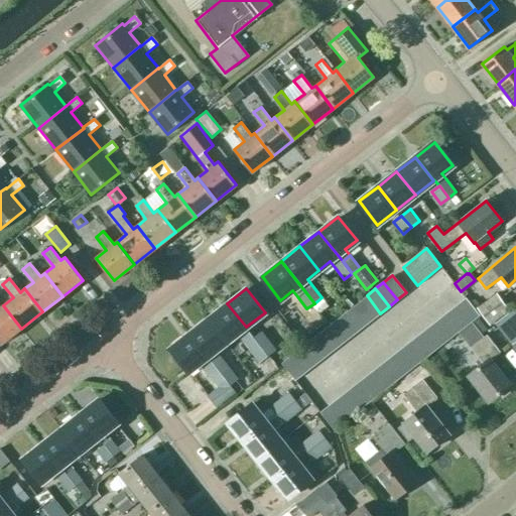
[(477,306),(490,325),(509,310),(496,292),(477,306)]
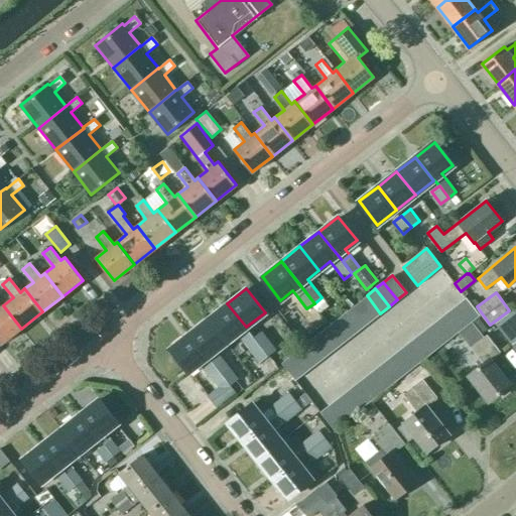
[(358,302),(372,319),(380,313),(367,295),(358,302)]
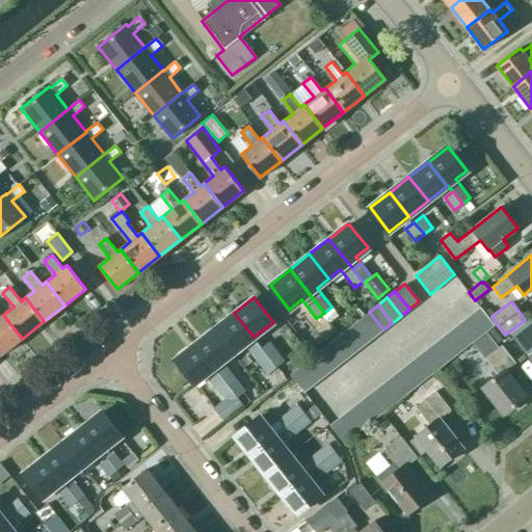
[(484,333),(486,330),(494,325),(480,307),(471,314),(484,333)]
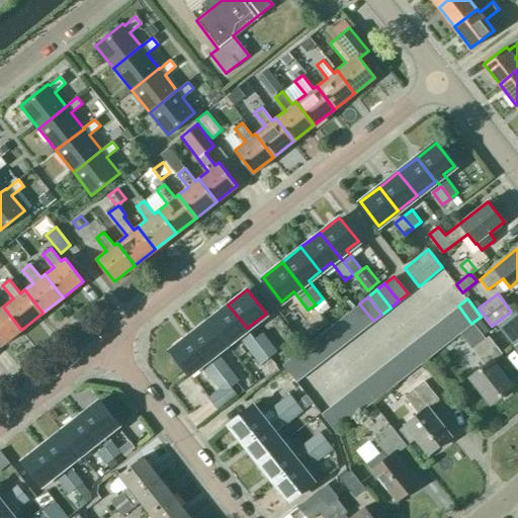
[(351,310),(365,328),(373,321),(359,304),(351,310)]
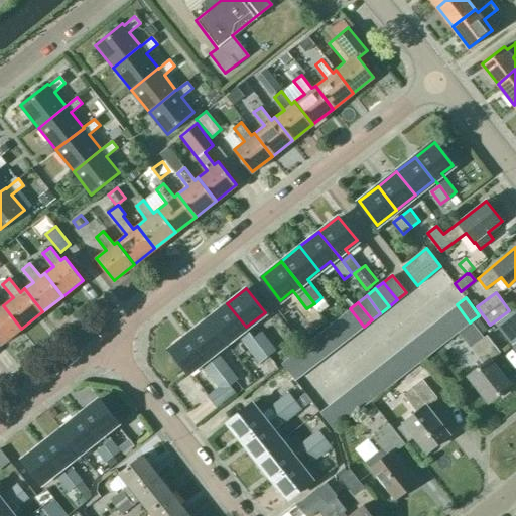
[(259,362),(268,356),(253,337),(245,328),(246,327),(227,303),(208,318),(227,342),(237,334),(259,362)]
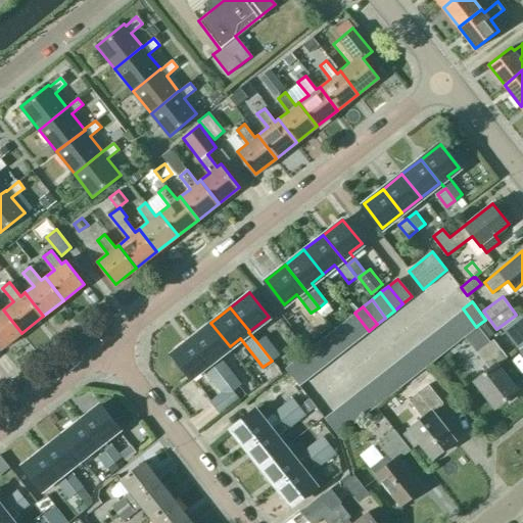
[(476,327),(463,308),(454,316),(468,333),(476,327)]
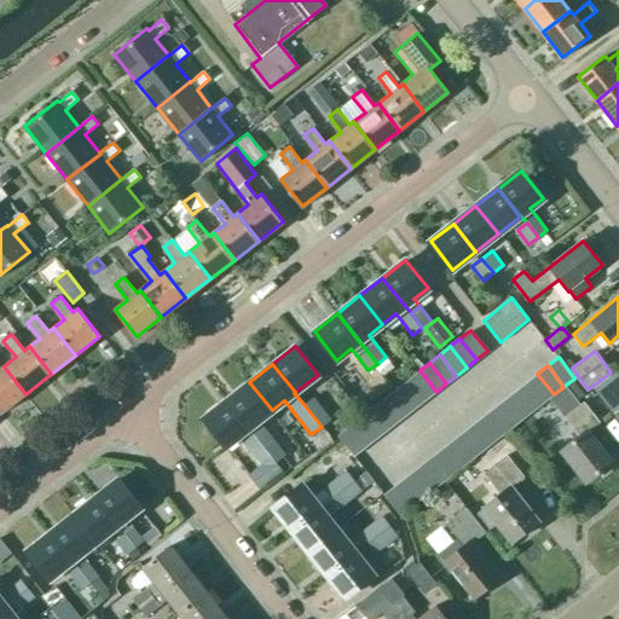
[(0,412),(1,414),(25,394),(4,366),(0,369),(0,412)]
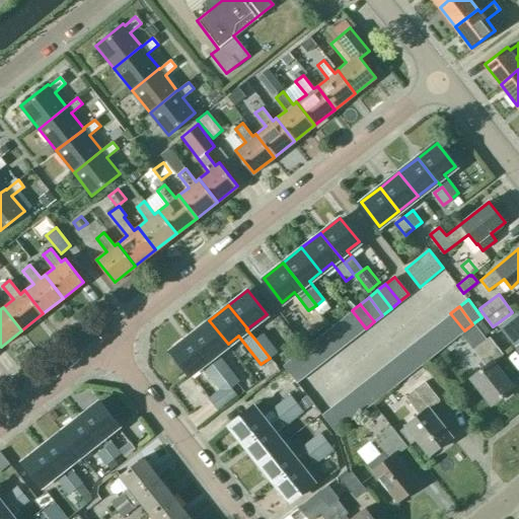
[(343,317),(357,335),(366,328),(352,310),(343,317)]
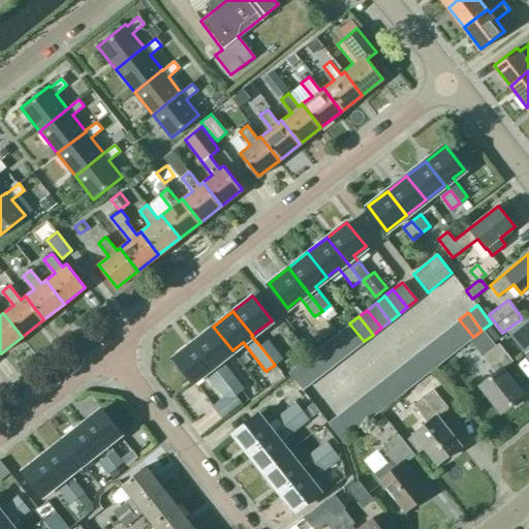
[(528,324),(524,318),(506,332),(523,352),(528,347),(528,324)]
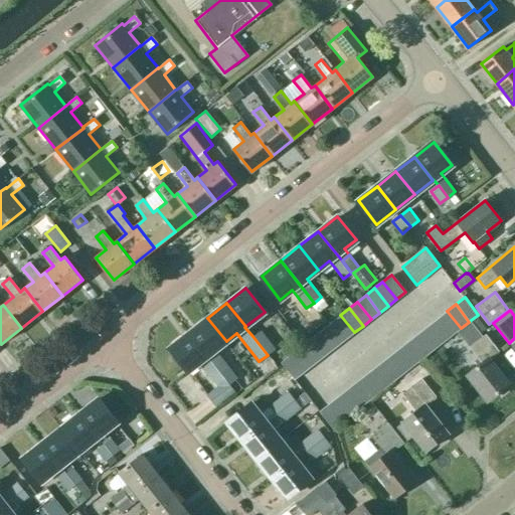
[(439,318),(452,335),(457,331),(461,328),(447,311),(439,318)]
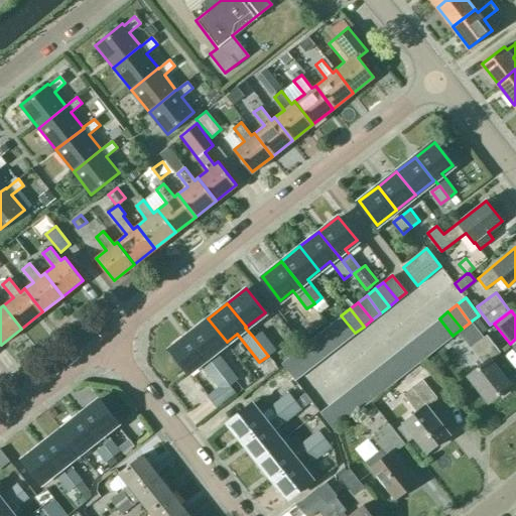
[(333,323),(347,340),(355,333),(341,315),(333,323)]
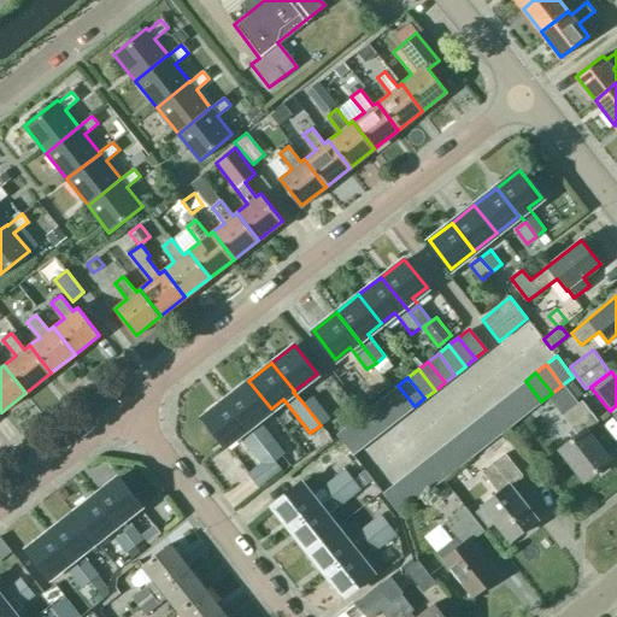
[(275,460),(285,453),(258,419),(271,409),(248,381),(225,398),(275,460)]
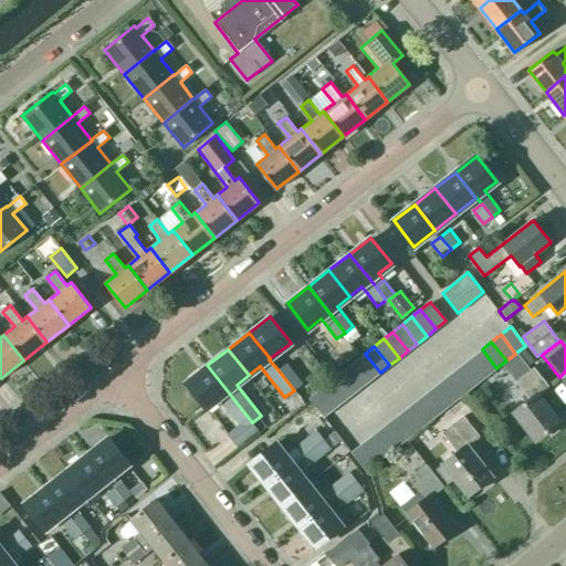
[(473,356),(488,375),(496,368),(482,349),(473,356)]
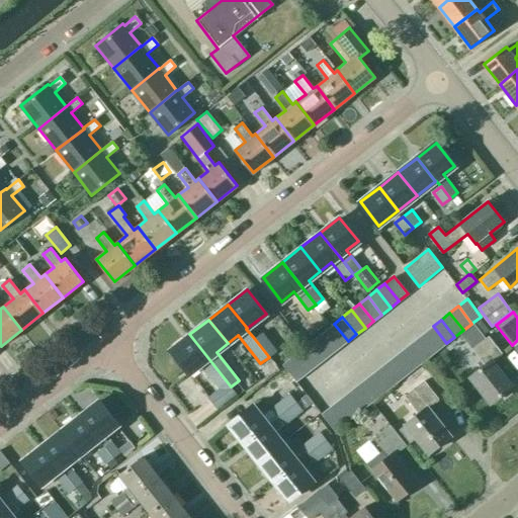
[(463,330),(459,333),(471,348),(486,337),(473,322),(471,324),(463,330)]
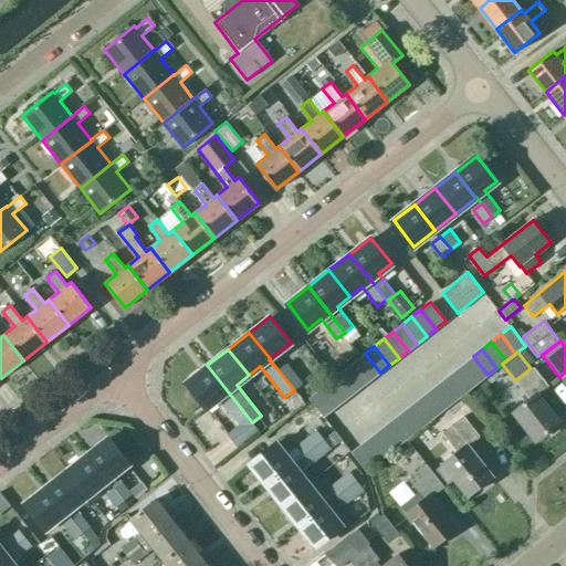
[(356,360),(370,380),(380,373),(365,354),(356,360)]
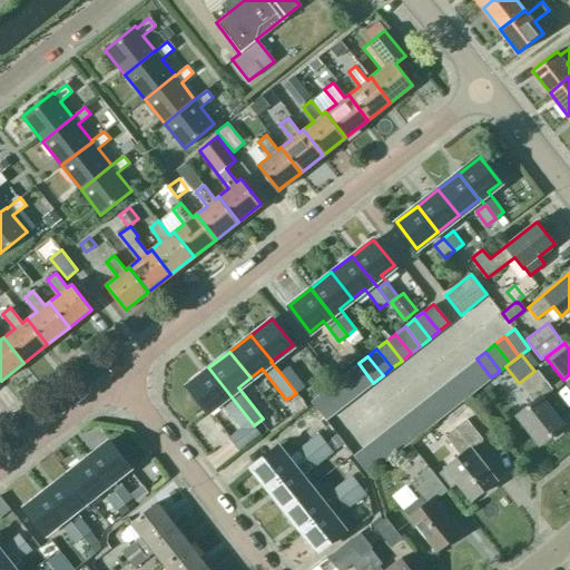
[(467,366),(482,385),(491,377),(477,359),(467,366)]
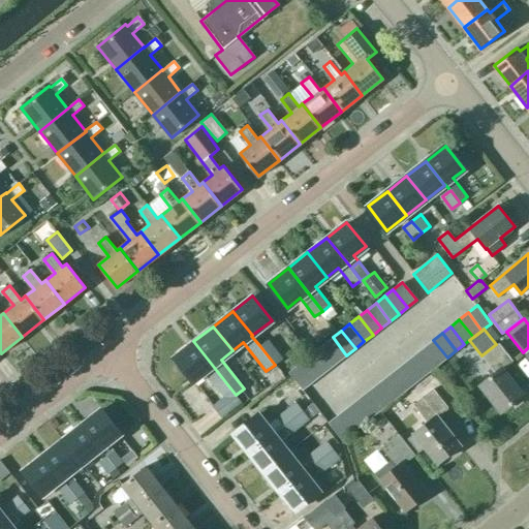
[(323,344),(338,362),(346,355),(333,337),(323,344)]
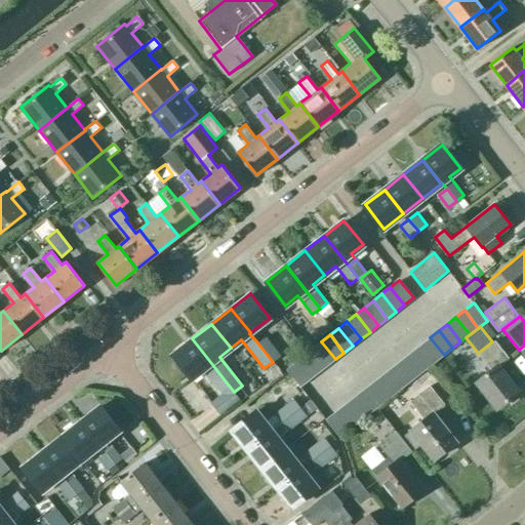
[(257,342),(273,362),(281,356),(266,336),(257,342)]
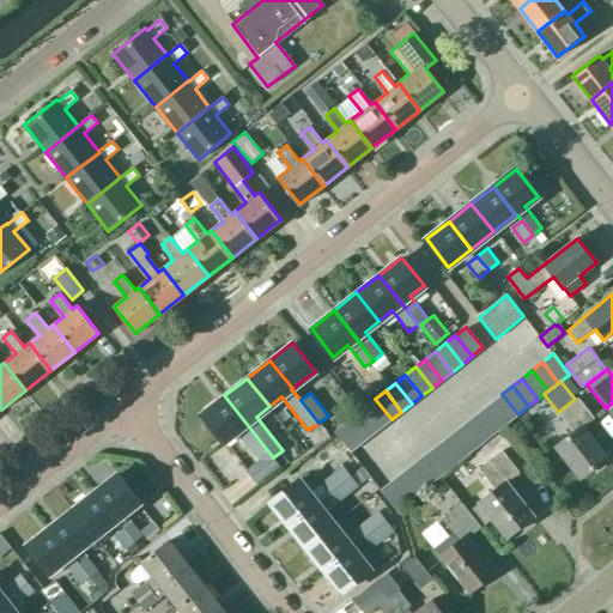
[(492,402),(508,423),(519,414),(502,394),(492,402)]
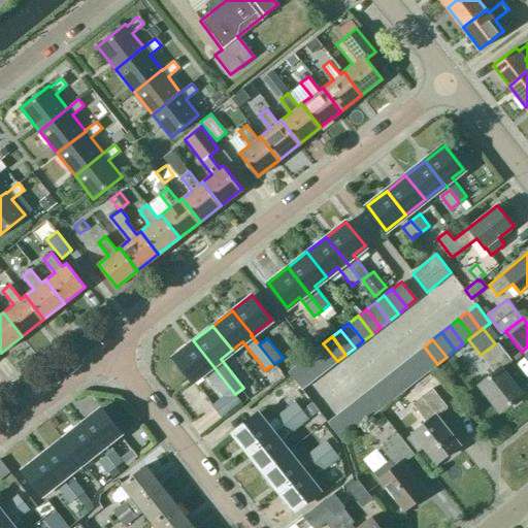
[(173,356),(193,381),(204,371),(223,396),(211,404),(221,416),(240,400),(235,394),(193,340),(173,356)]
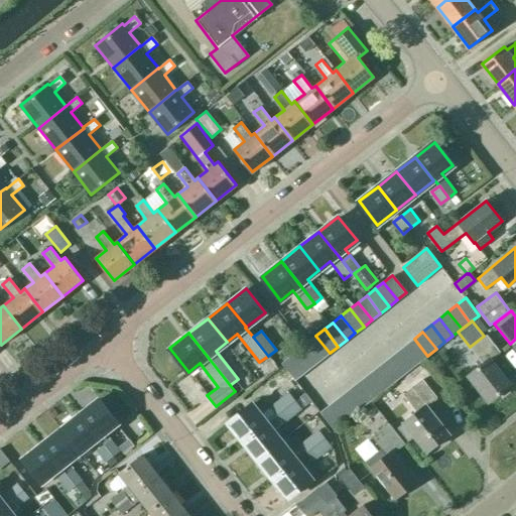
[(479,366),(468,375),(489,401),(511,384),(491,360),(500,352),(486,334),(484,336),(470,347),(479,358),(475,361),(479,366)]
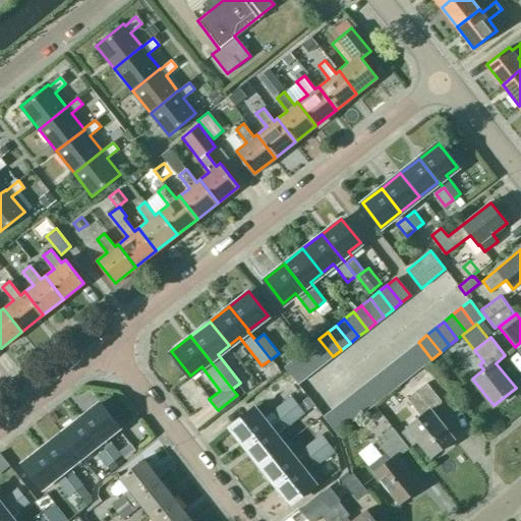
[(310,346),(325,363),(333,356),(319,339),(310,346)]
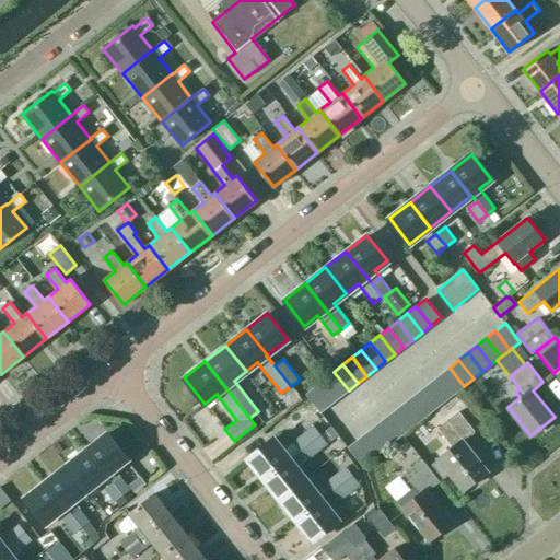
[(440,374),(455,393),(464,386),(450,368),(440,374)]
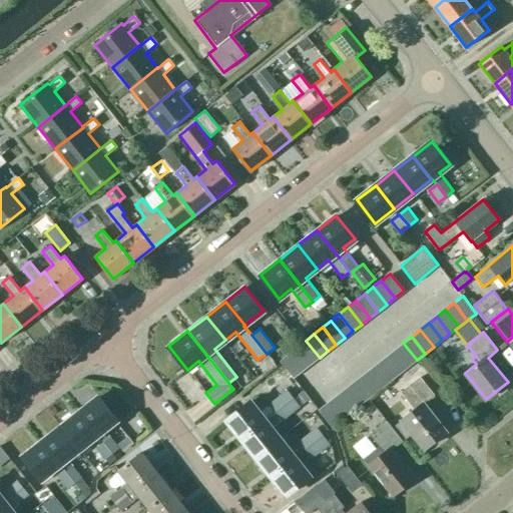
[(297,347),(311,365),(320,358),(306,341),(297,347)]
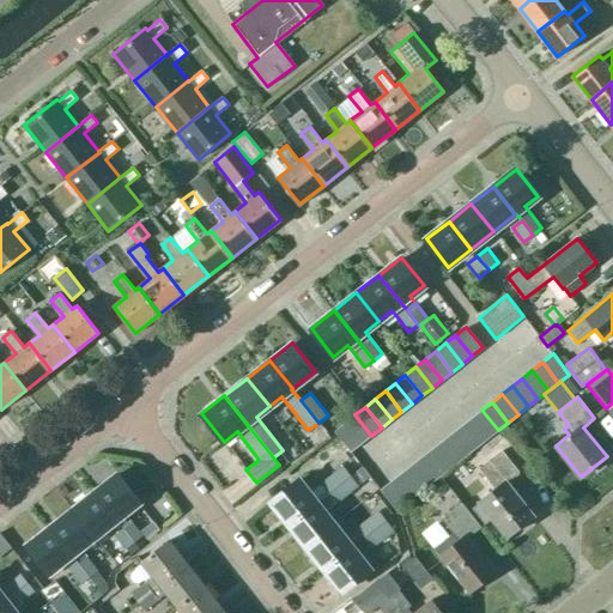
[(472,418),(489,438),(498,430),(481,410),(472,418)]
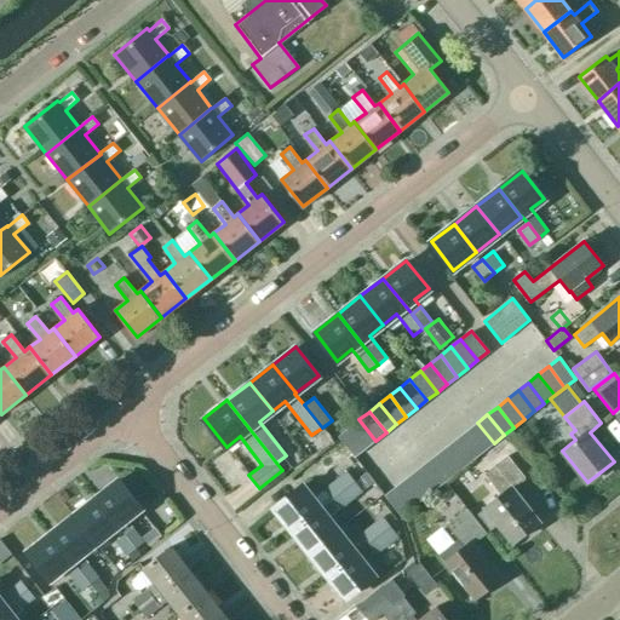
[(349,428),(366,448),(375,441),(359,419),(349,428)]
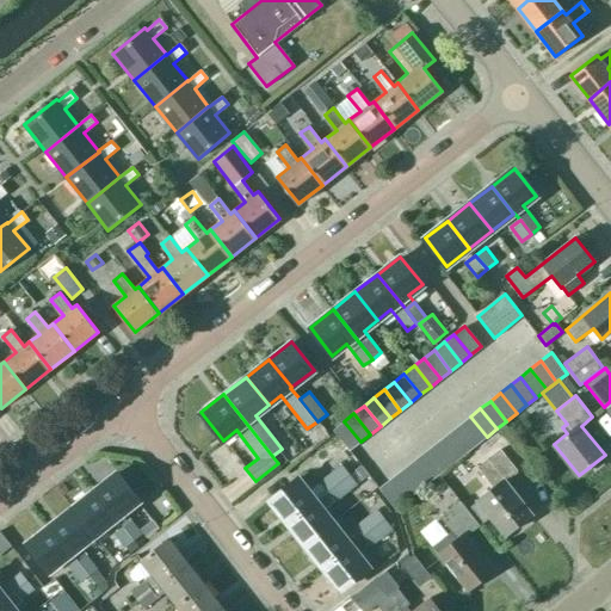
[(461,424),(476,445),(487,437),(470,417),(461,424)]
